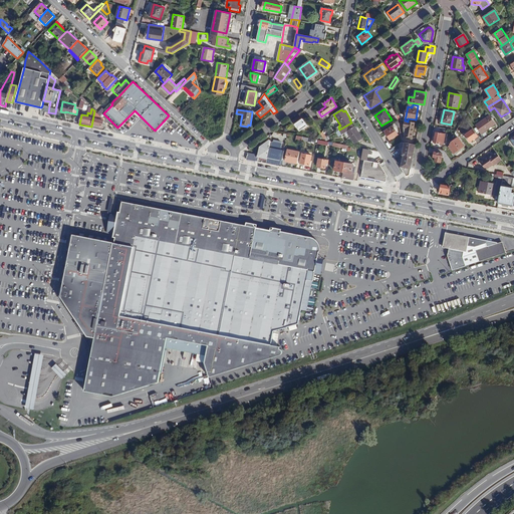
[(103,120),(104,119),(100,115),(97,113),(94,110),(91,126),(103,130),(105,129),(106,126),(105,124),(103,122),(103,120)]
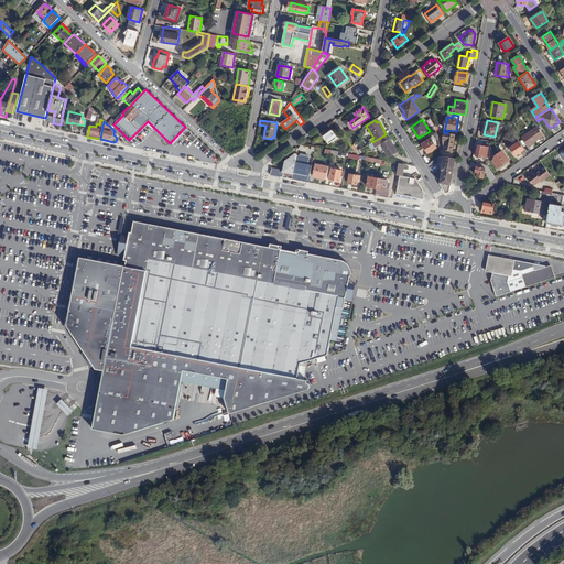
[(522,138),(529,147),(543,136),(537,127),(522,138)]
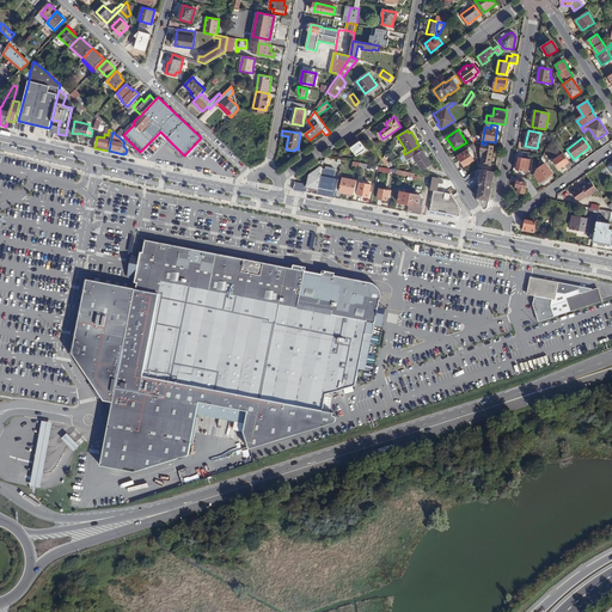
[(366,150),(361,141),(352,147),(357,155),(366,150)]
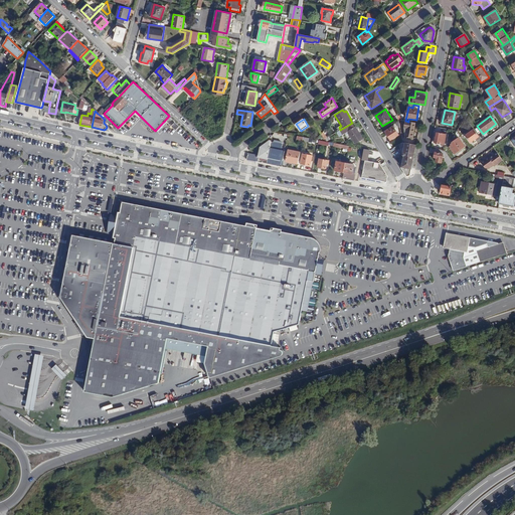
[(412,138),(415,123),(408,122),(406,121),(405,128),(407,128),(406,137),(412,138)]
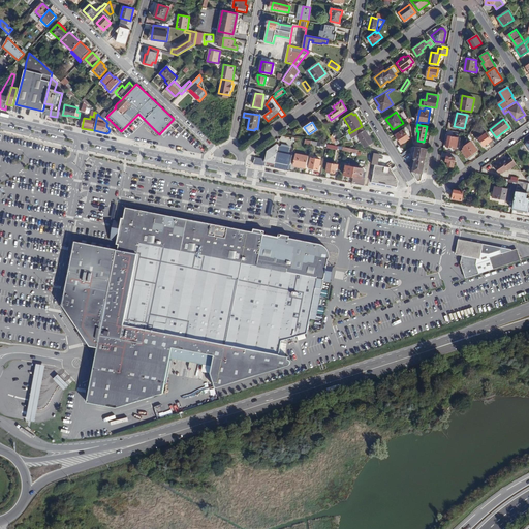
[(362,126),(349,133),(346,135),(349,141),(354,136),(355,137),(358,136),(365,148),(373,143),(366,130),(365,130),(362,126)]
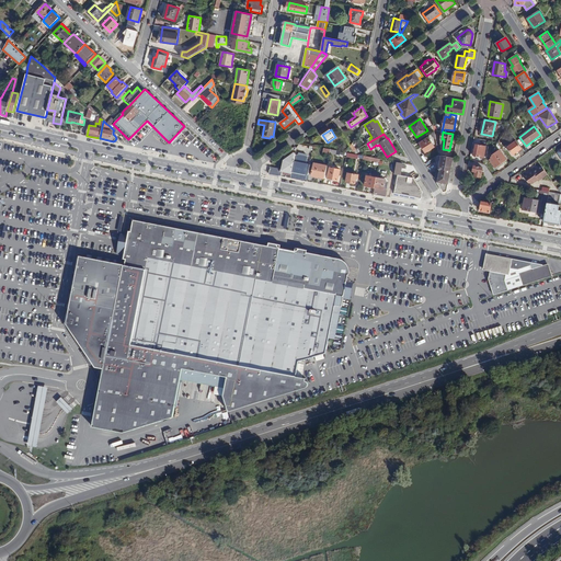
[(434,147),(428,137),(420,142),(426,152),(434,147)]
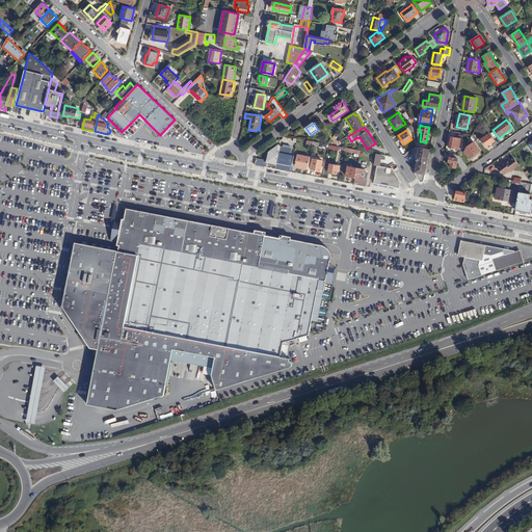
[(495,140),(489,134),(481,139),(486,147),(495,140)]
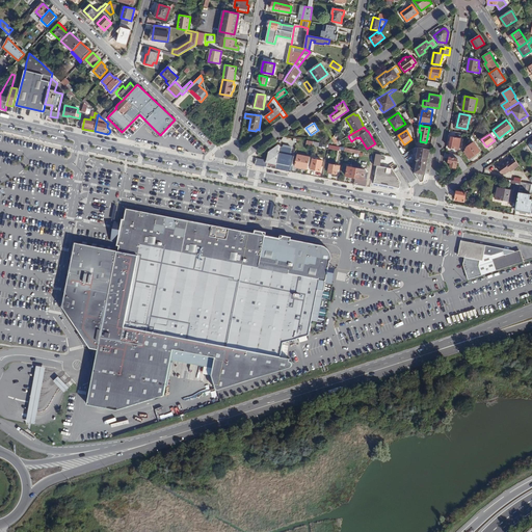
[(460,144),(461,139),(451,137),(449,148),(459,150),(459,144),(460,144)]
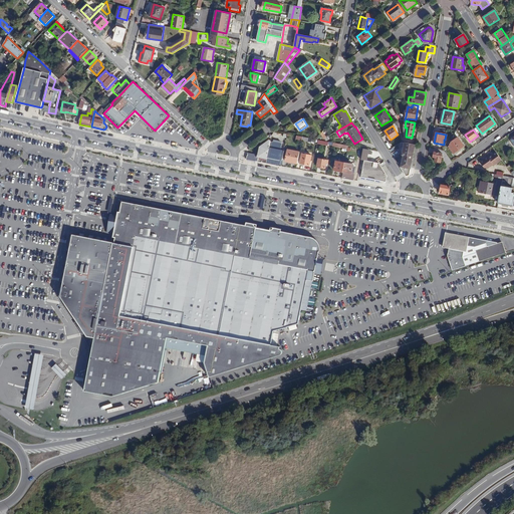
[(464,146),(458,138),(450,144),(451,145),(449,147),(454,154),(464,146)]
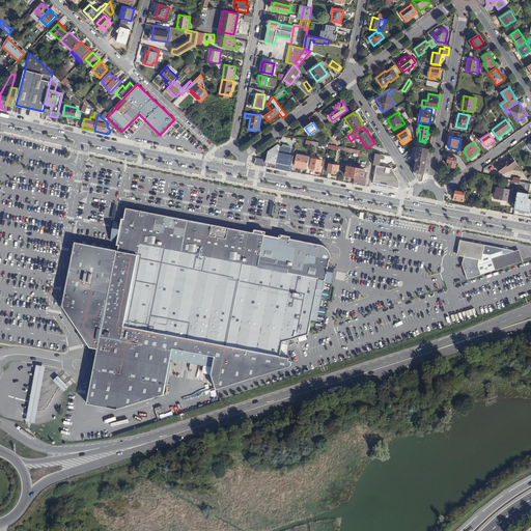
[(267,160),(254,158),(252,159),(254,164),(267,167),(268,163),(276,164),(280,146),(280,145),(278,144),(269,151),(267,160)]
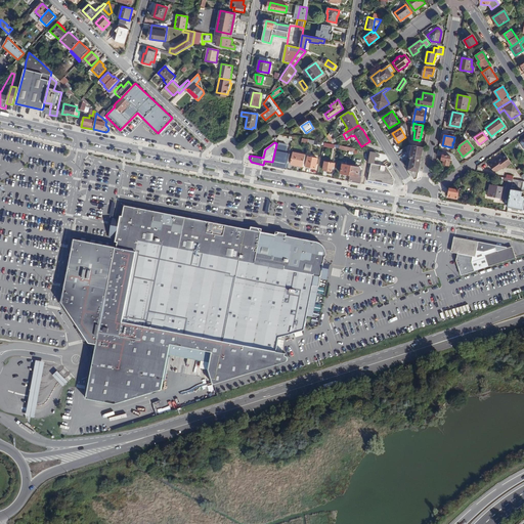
[(272,162),(271,166),(287,169),(291,153),(287,153),(288,146),(276,144),(272,162)]
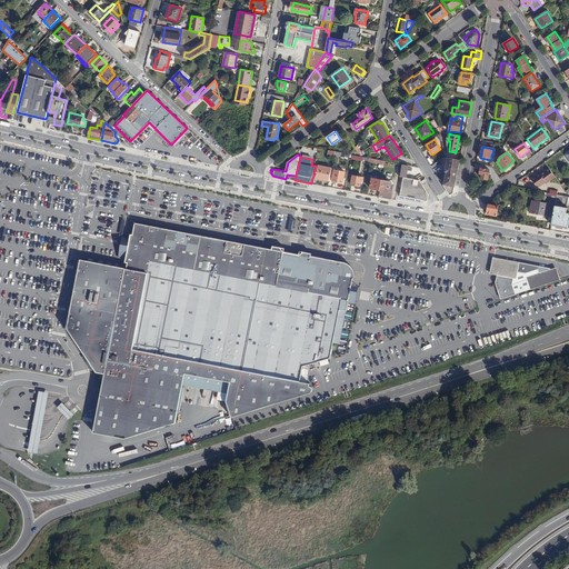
[(445,185),(443,185),(450,195),(453,195),(460,160),(448,158),(446,171),(443,171),(442,178),(446,179),(445,185)]
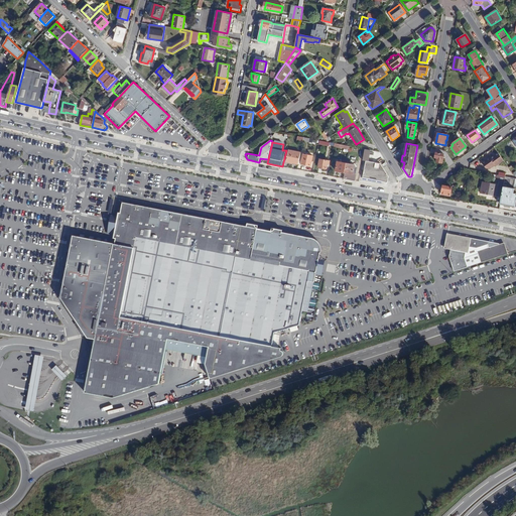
[(432,148),(431,152),(435,153),(434,158),(436,158),(436,162),(445,164),(447,167),(455,162),(445,150),(432,148)]
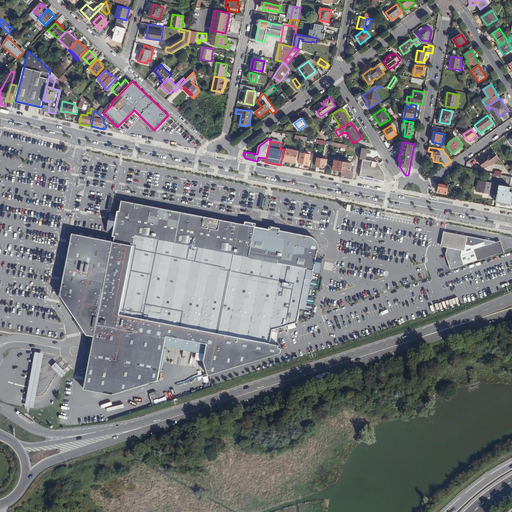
[(285,160),(296,163),(299,151),(287,149),(285,160)]
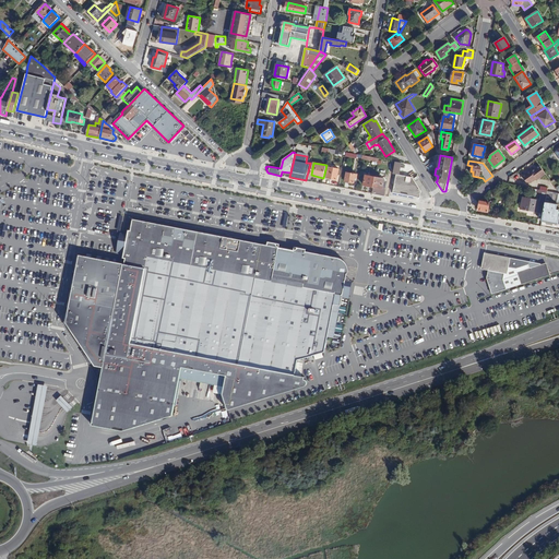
[(546,174),(540,166),(532,173),(531,171),(523,177),(527,182),(531,183),(536,178),(537,179),(546,174)]
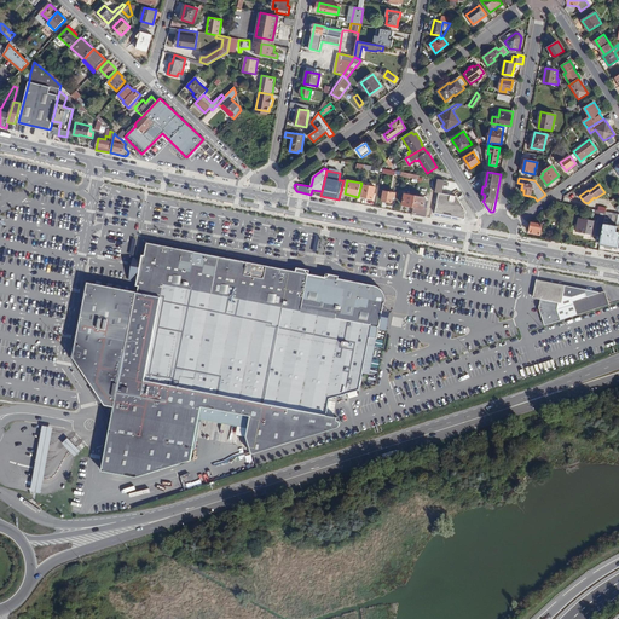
[(374,198),(375,187),(364,185),(363,196),(374,198)]
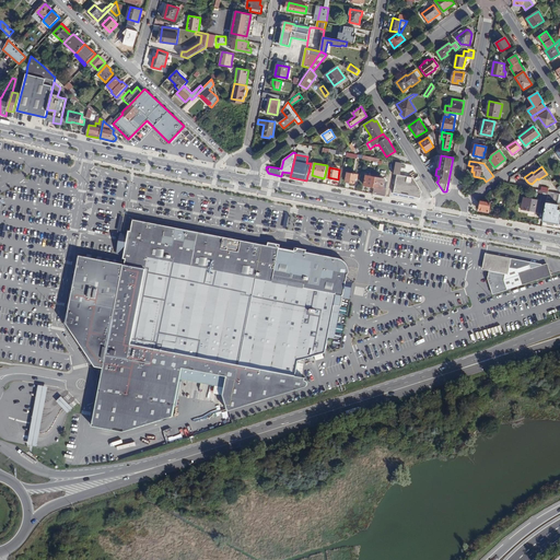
[(358,178),(359,175),(348,173),(347,182),(356,183),(357,177),(358,178)]
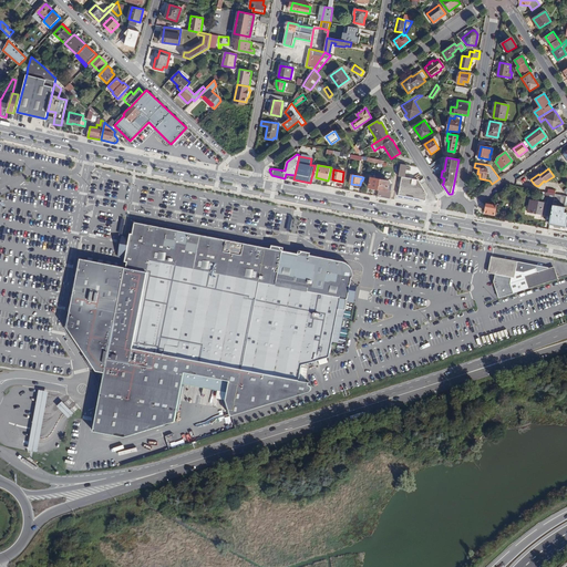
[(412,197),(415,179),(405,177),(402,176),(402,177),(399,195),(412,197)]
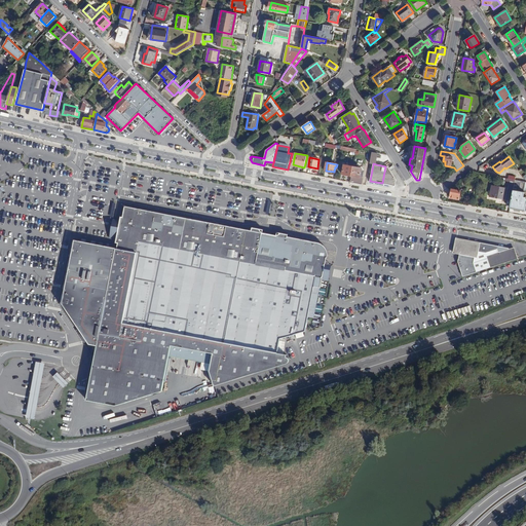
[(351,176),(353,166),(344,164),(343,174),(351,176)]
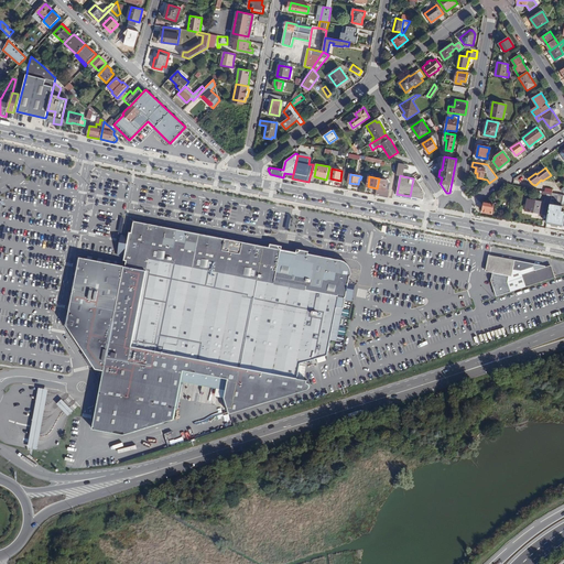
[(376,195),(388,197),(390,184),(388,184),(388,180),(379,179),(377,188),(376,195)]
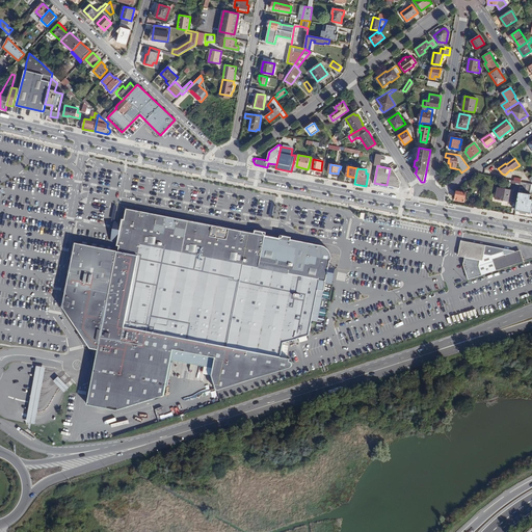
[(393,168),(390,168),(387,185),(400,187),(401,181),(393,168)]
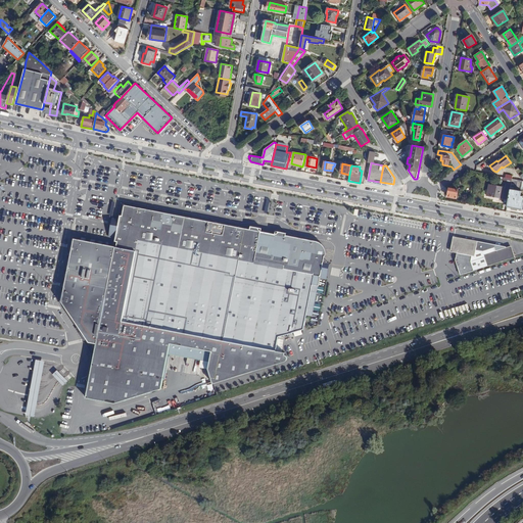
[(512,179),(504,177),(503,183),(506,184),(506,187),(489,184),(487,196),(509,200),(512,179)]
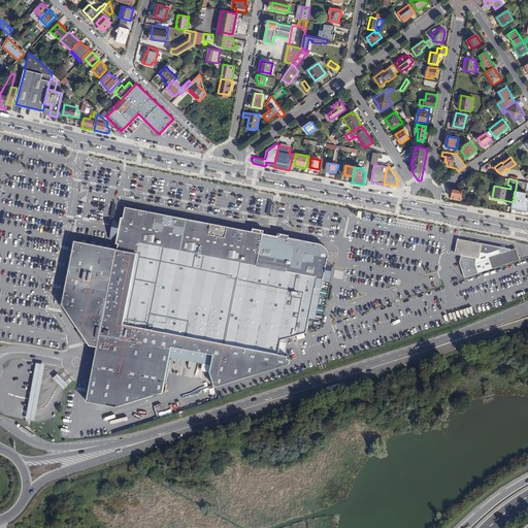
[(514,202),(512,209),(527,211),(527,206),(527,194),(527,193),(526,193),(526,191),(527,190),(527,183),(517,180),(514,202)]
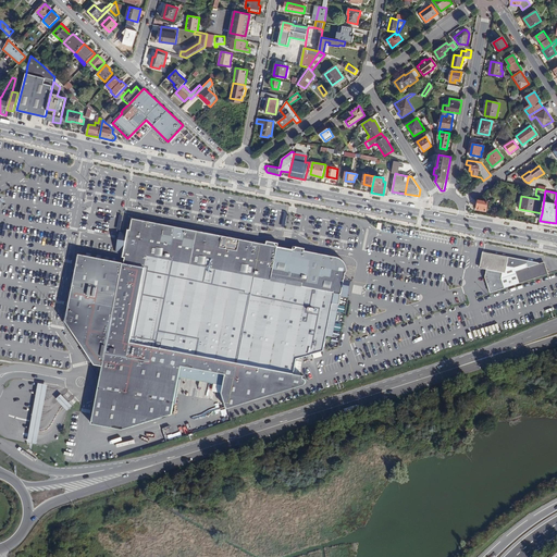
[(486,211),(489,202),(479,200),(478,209),(486,211)]
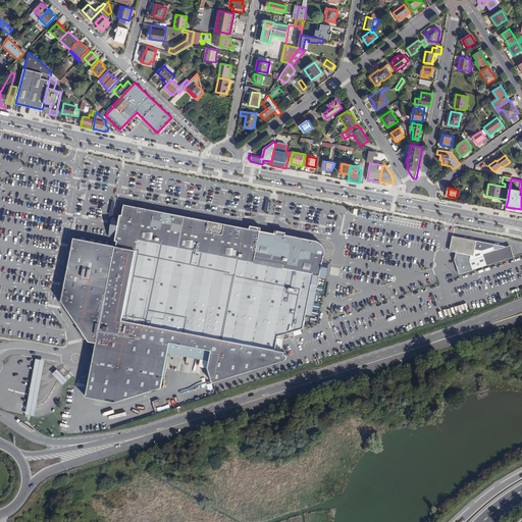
[(117,241),(116,246),(72,237),(60,300),(88,341),(97,342),(86,396),(115,402),(161,386),(168,353),(169,348),(211,356),(210,361),(209,367),(213,382),(286,359),(288,358),(286,356),(286,355),(284,354),(284,352),(276,350),(278,336),(296,331),(297,334),(304,332),(303,328),(304,328),(307,314),(313,283),(318,284),(319,284),(320,274),(323,272),(324,266),(323,263),(324,255),(324,253),(323,248),(321,245),(317,242),(284,236),(285,233),(278,231),(274,233),(272,231),(264,229),(260,231),(257,227),(250,226),(250,227),(249,229),(121,205),(118,218),(114,217),(113,223),(110,237),(115,237),(114,241),(117,241)]
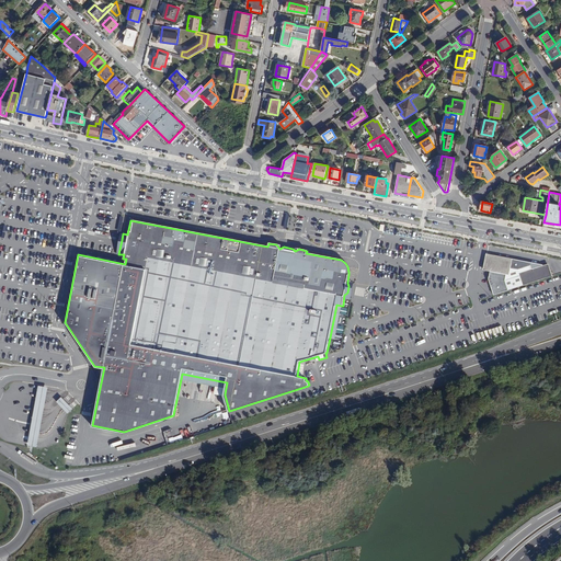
[(544,265),(487,254),(484,268),(491,271),(490,278),(495,294),(552,275),(549,264),(545,265),(544,265)]
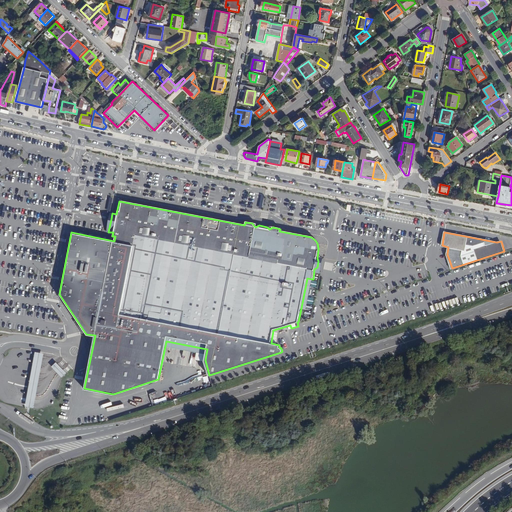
[(306,309),(312,279),(307,278),(301,308),(306,309)]
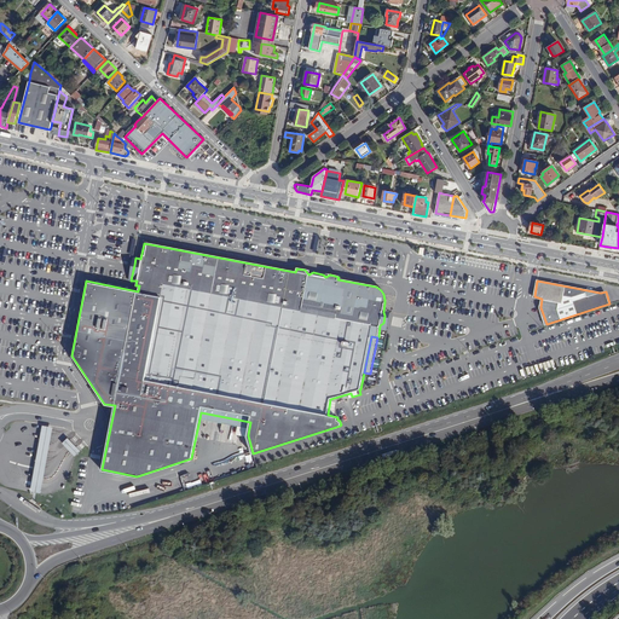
[(201,412),(200,418),(249,428),(250,422),(201,412)]
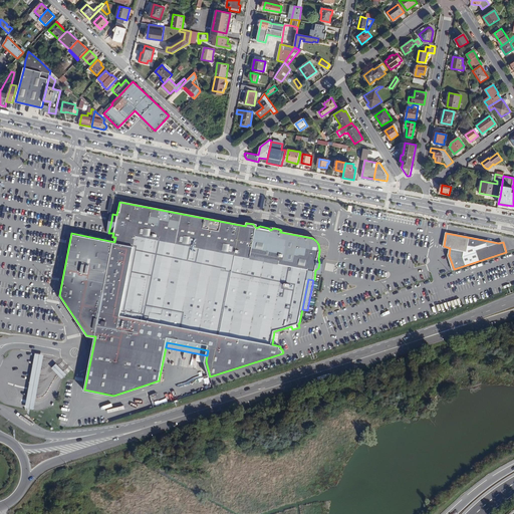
[(44,354),(35,352),(32,367),(30,377),(27,394),(25,408),(33,410),(36,396),(39,378),(42,364),(44,354)]
